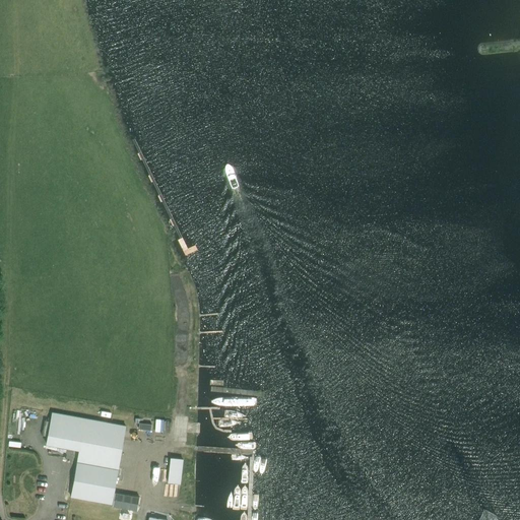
[(131,418),(132,407),(123,406),(122,416),(131,418)]
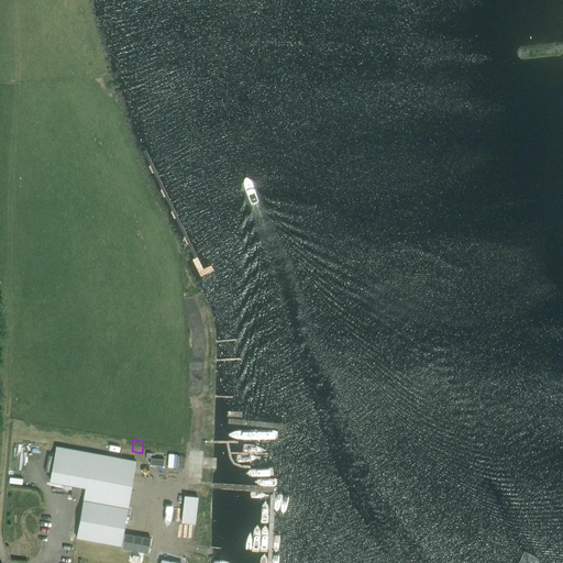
[(120,547),(123,530),(135,462),(56,446),(50,482),(85,488),(76,538),(120,547)]
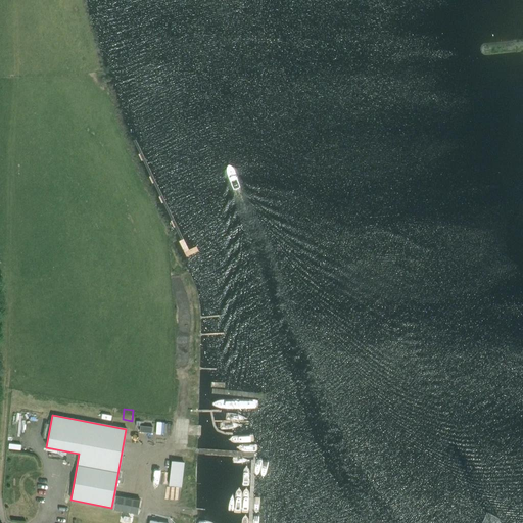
[(136,416),(136,424),(148,424),(148,416),(136,416)]
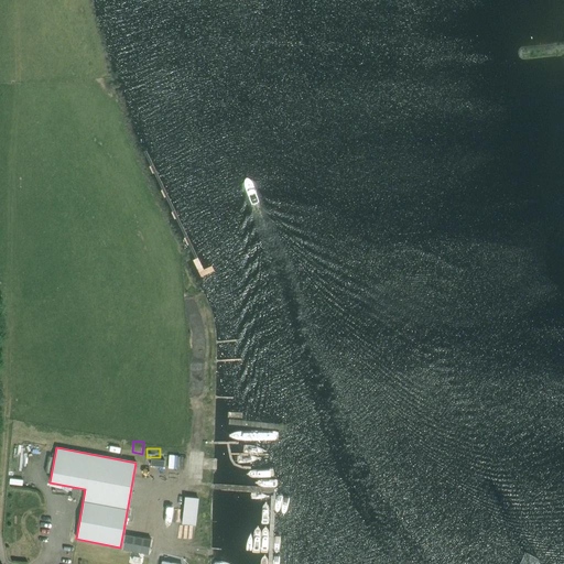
[(21,486),(21,476),(7,476),(6,485),(21,486)]
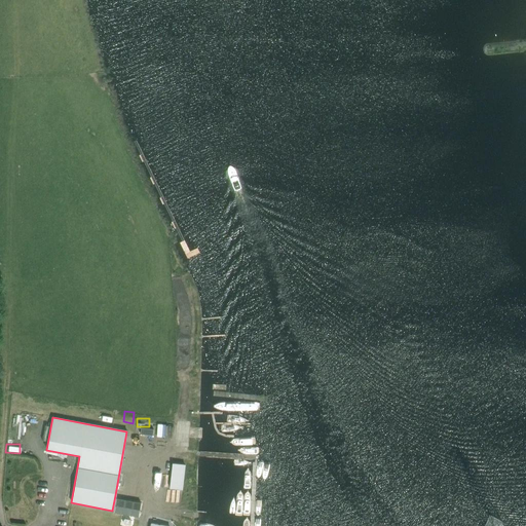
[(114,511),(121,512),(121,511),(140,514),(142,500),(117,495),(114,511)]
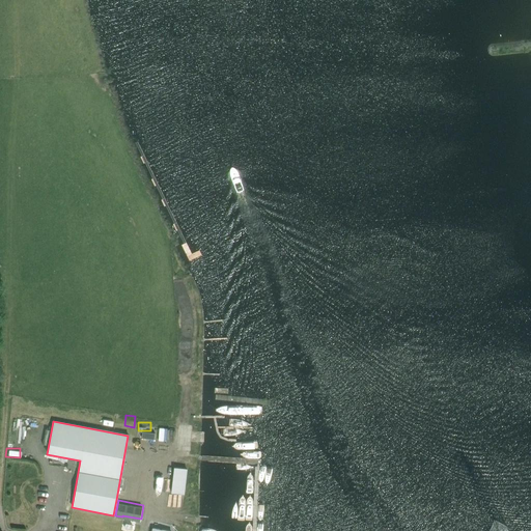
[(131,528),(133,521),(122,519),(121,526),(131,528)]
